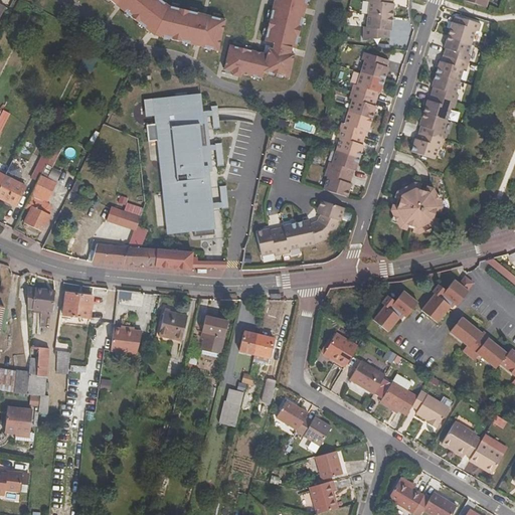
[(108,0),(115,5),(118,7),(120,9),(148,32),(161,16),(163,17),(158,37),(193,45),(199,47),(217,51),(225,20),(207,16),(204,15),(168,6),(168,7),(159,0),(108,0)]
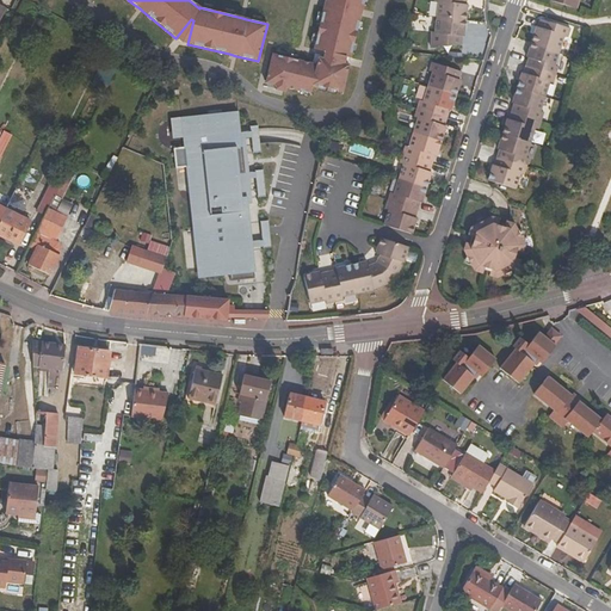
[(312,65),(272,55),(265,84),(276,86),(278,86),(278,84),(284,85),(284,87),(285,88),(310,94),(313,86),(343,93),(349,66),(351,59),(360,17),(362,10),(364,0),(325,0),(325,1),(323,7),(314,50),(320,51),(318,59),(316,68),(312,67),(312,65)]
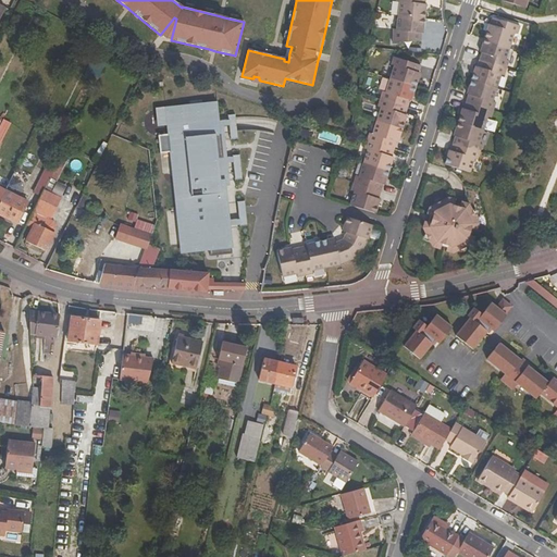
[(397,17),(423,21),(424,12),(419,12),(420,5),(423,5),(423,0),(395,0),(395,2),(399,3),(397,17)]
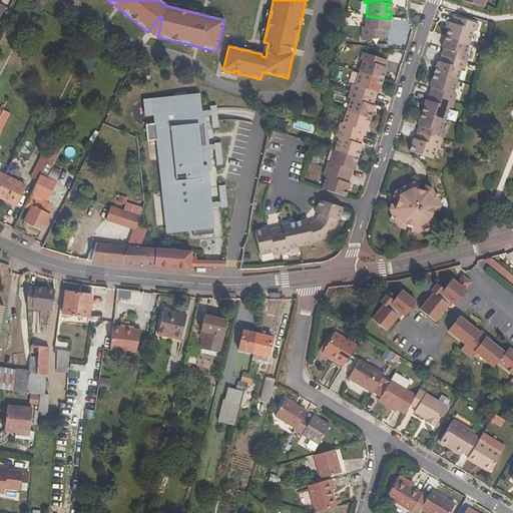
[(160,16),(147,32),(152,36),(157,37),(162,17),(160,16)]
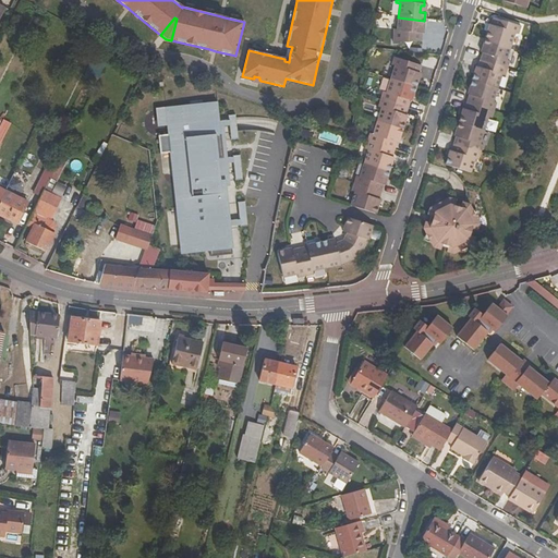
[(424,21),(398,17),(396,31),(392,31),(392,45),(421,43),(421,34),(417,34),(419,26),(423,27),(424,21)]
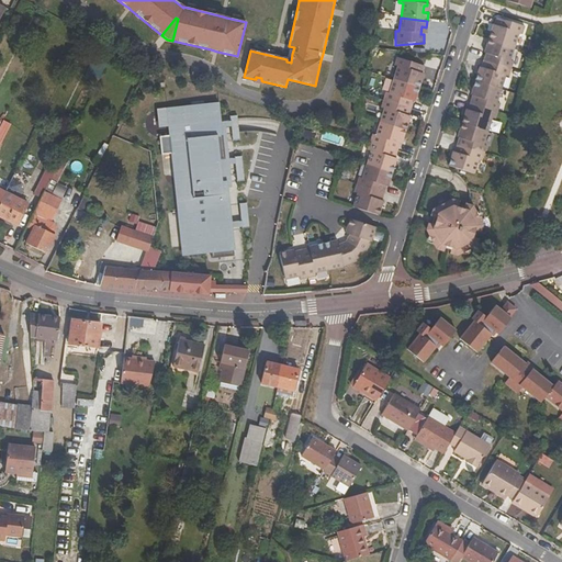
[(491,33),(489,40),(514,47),(518,34),(521,35),(524,27),(496,19),(494,25),(497,26),(495,34),(491,33)]
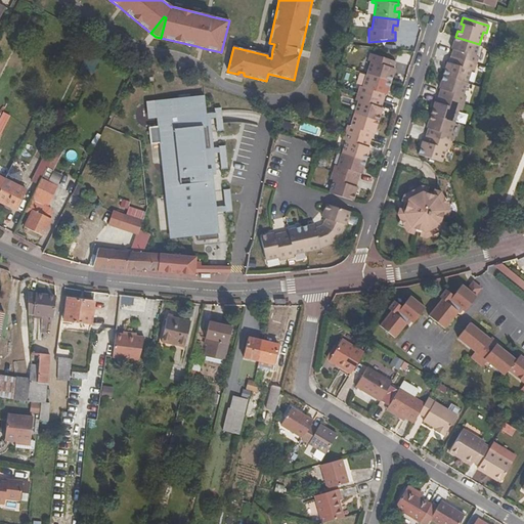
[(475,56),(479,44),(455,37),(453,43),(457,44),(455,51),(452,50),(450,56),(476,64),(478,58),(475,56)]
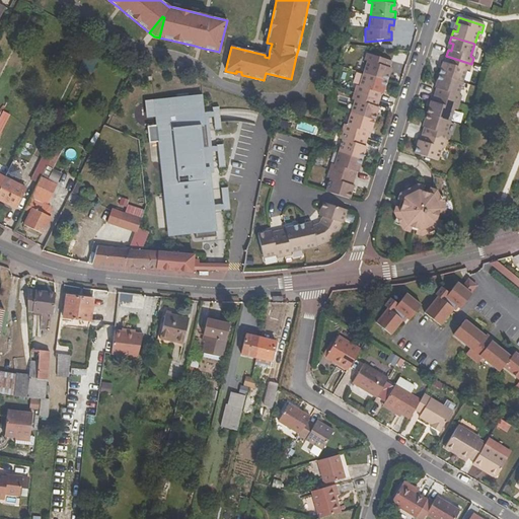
[(363,62),(366,63),(362,75),(385,82),(387,76),(383,74),(385,67),(389,69),(390,62),(365,55),(363,62)]
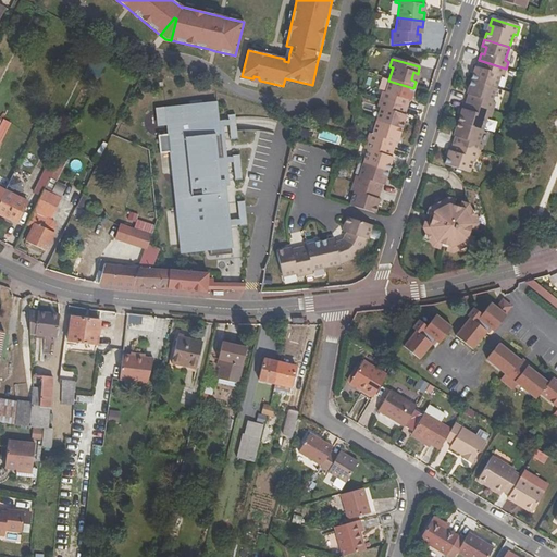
[(503,76),(506,69),(479,60),(477,67),(480,69),(477,75),(472,74),(471,81),(496,89),(500,76),(503,76)]
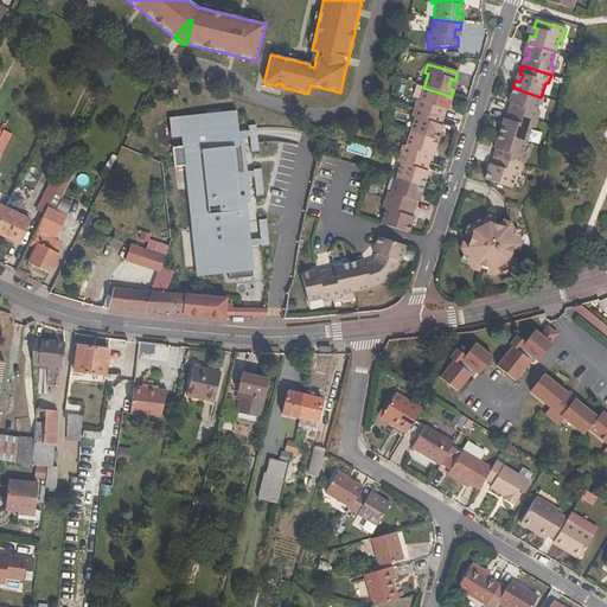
[(415,101),(413,109),(442,119),(445,110),(441,109),(443,102),(448,104),(451,96),(423,88),(419,102),(415,101)]
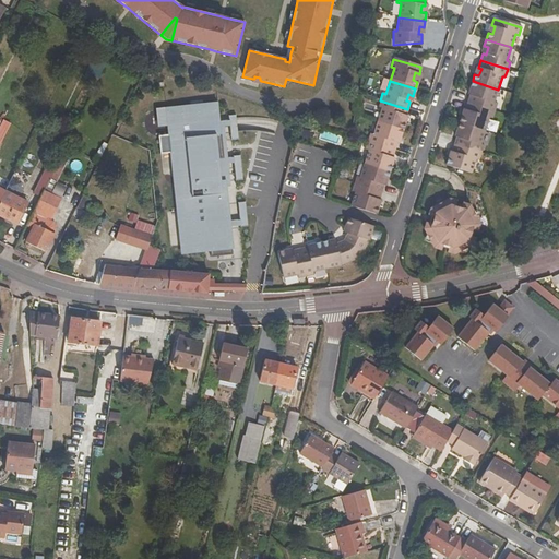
[(494,103),(498,90),(473,81),(471,87),(475,90),(473,96),(470,96),(467,103),(495,111),(497,104),(494,103)]
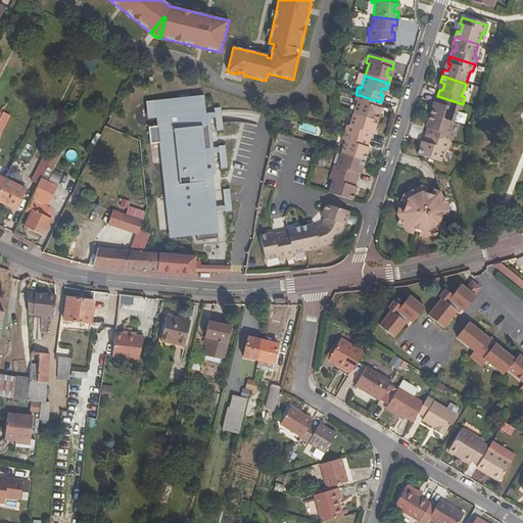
[(175,211),(177,236),(197,234),(197,240),(218,238),(216,212),(211,212),(211,207),(209,192),(214,192),(212,175),(211,170),(205,170),(203,148),(209,148),(207,126),(202,126),(201,113),(206,113),(205,96),(191,98),(190,94),(179,95),(179,99),(155,101),(157,117),(157,126),(149,127),(151,143),(160,142),(169,141),(173,194),(170,194),(171,211),(175,211)]
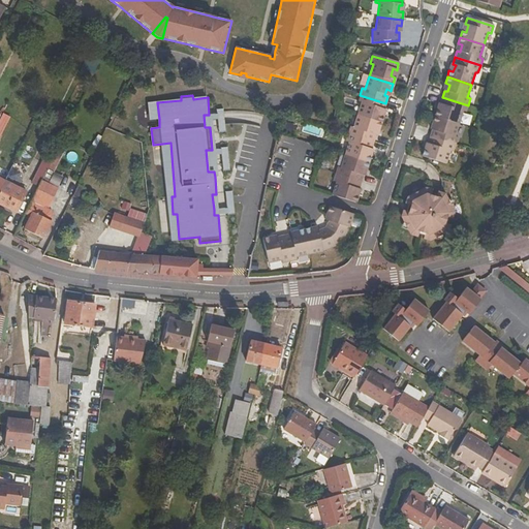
[(361,103),(356,116),(380,124),(382,117),(378,115),(380,109),(383,110),(385,103),(360,95),(358,102),(361,103)]
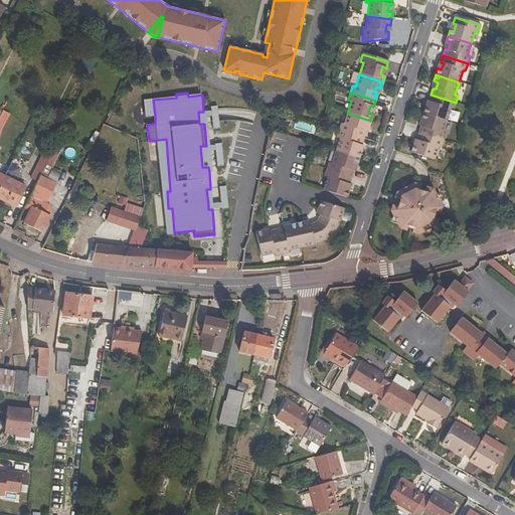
[(453,110),(456,103),(431,95),(428,101),(431,103),(428,108),(424,107),(422,114),(447,121),(451,109),(453,110)]
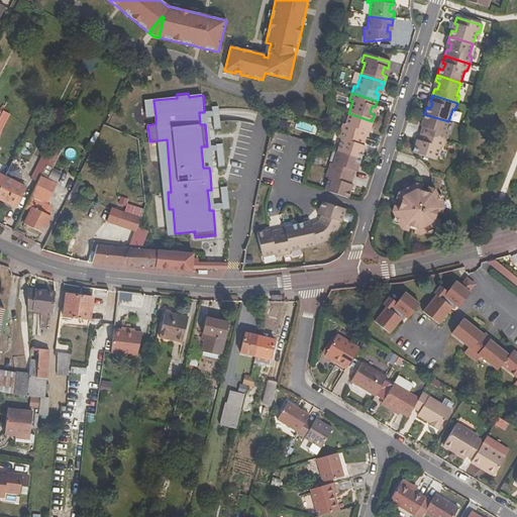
[(146,117),(156,116),(153,100),(145,101),(146,117)]
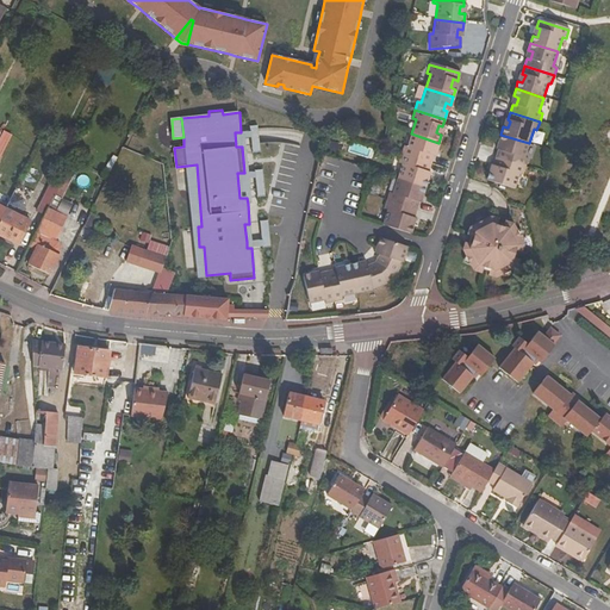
[(247,198),(248,204),(253,204),(250,178),(256,178),(259,197),(266,195),(263,169),(255,170),(255,172),(249,173),(247,137),(253,137),(254,153),(262,151),(260,136),(260,125),(250,125),(251,131),(241,132),(235,132),(236,147),(242,147),(244,173),(237,173),(240,198),(247,198)]
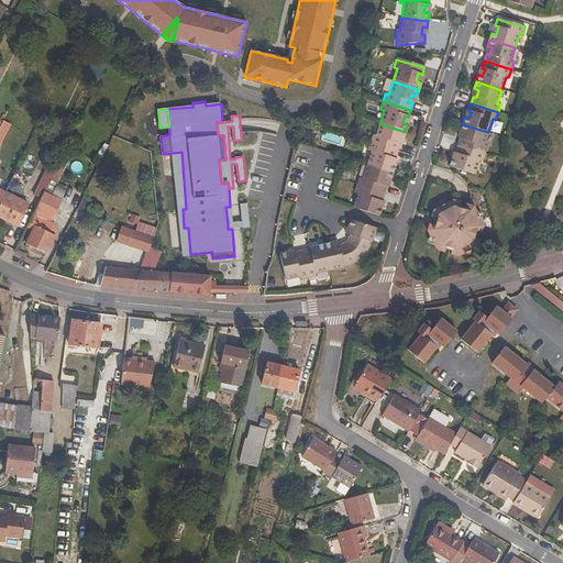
[(0,143),(10,124),(3,121),(1,124),(0,128),(0,143)]
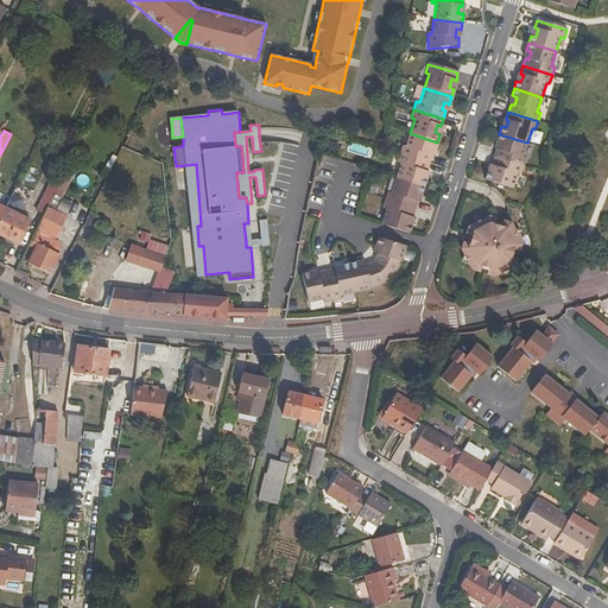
[(401,146),(399,156),(429,165),(431,156),(428,156),(430,147),(435,150),(437,143),(410,133),(405,147),(401,146)]
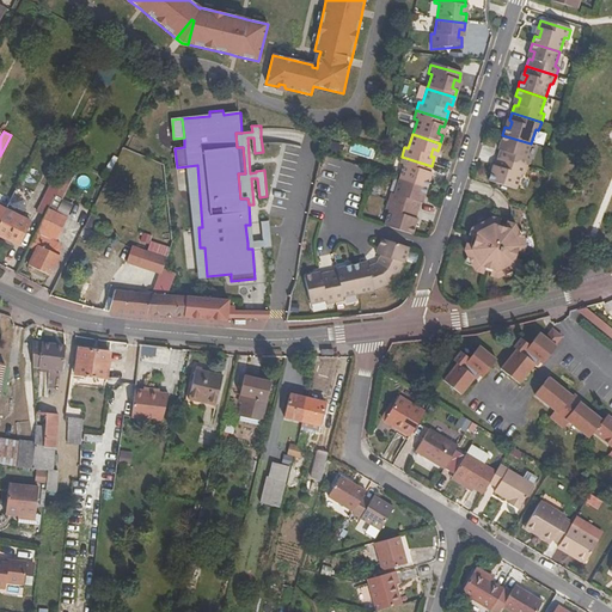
[(526,158),(531,144),(502,135),(500,142),(505,144),(502,152),(499,151),(496,159),(526,167),(528,159),(526,158)]
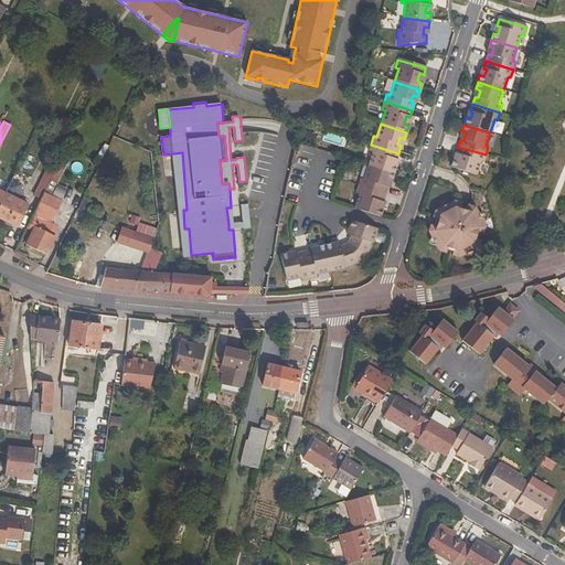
[(298,141),(311,145),(315,132),(302,129),(298,141)]
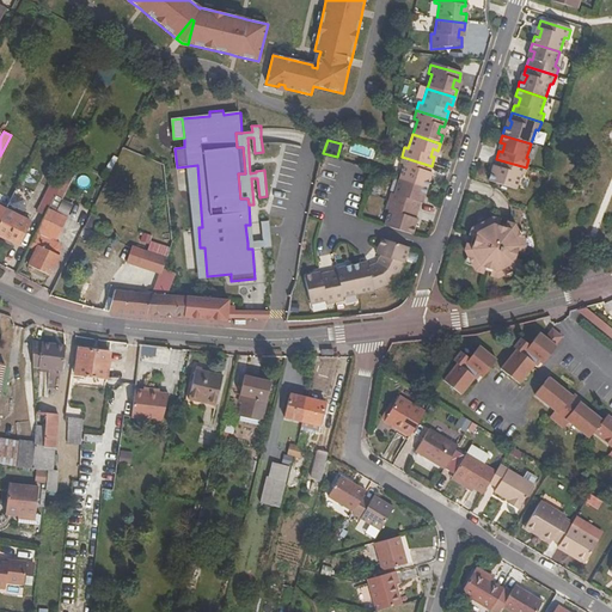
[(402,165),(397,181),(426,189),(428,182),(423,179),(426,172),(429,172),(432,166),(402,157),(399,164),(402,165)]
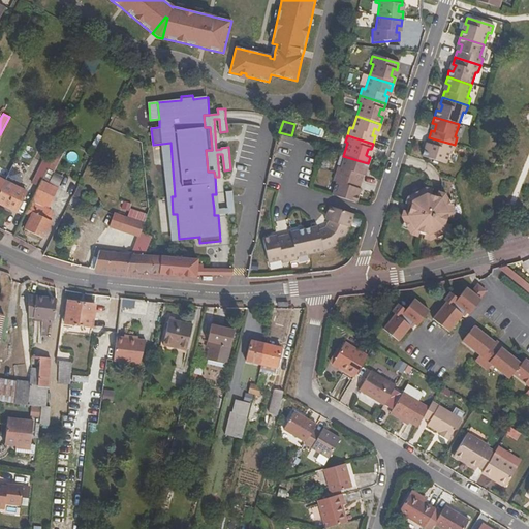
[(455,145),(429,137),(428,144),(430,145),(428,151),(424,150),(422,156),(445,164),(449,151),(453,152),(455,145)]
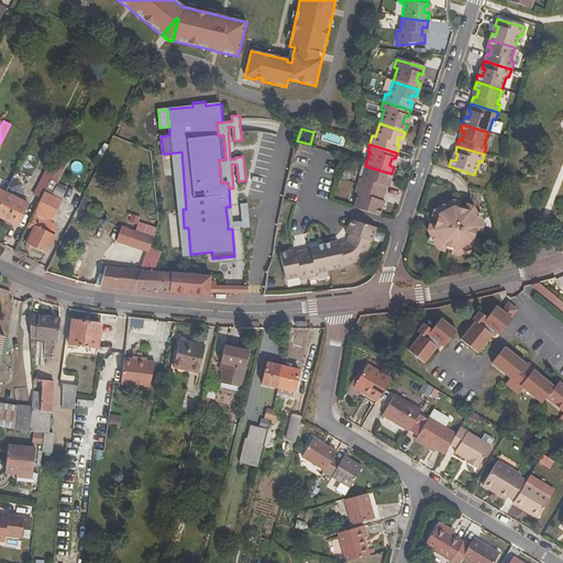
[(181,152),(173,153),(181,254),(190,254),(188,228),(184,228),(183,209),(186,209),(181,152)]
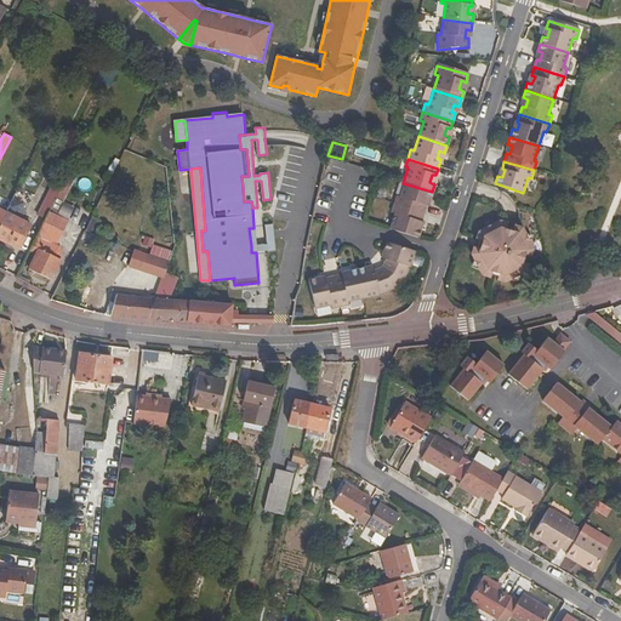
[(74,181),(67,177),(58,193),(56,199),(50,211),(58,216),(63,204),(74,181)]
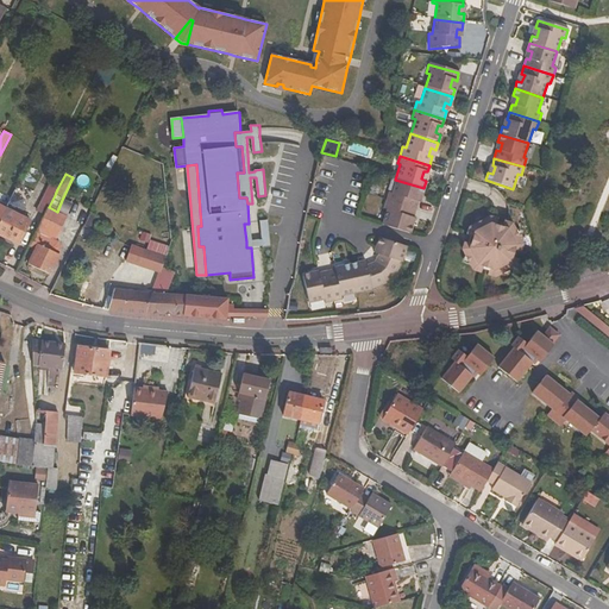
[(388,193),(385,201),(415,211),(418,203),(414,202),(416,194),(421,196),(424,188),(395,180),(391,194),(388,193)]
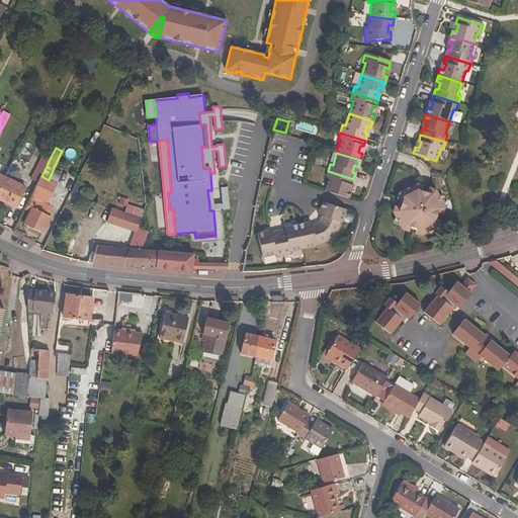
[(38,163),(47,166),(49,161),(41,158),(38,163)]
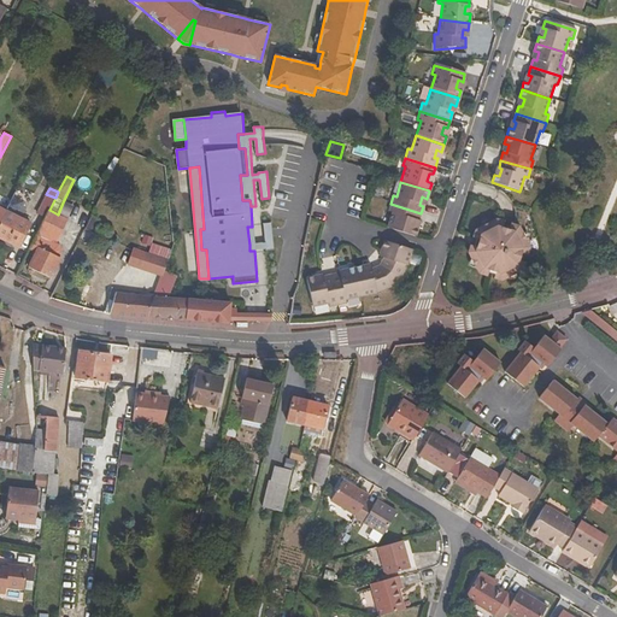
[(46,218),(50,210),(56,198),(46,194),(37,213),(46,218)]
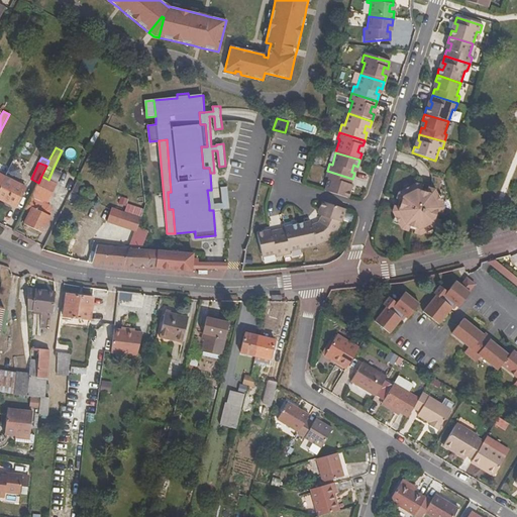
[(347,184),(350,185),(352,179),(327,171),(324,178),(327,179),(323,191),(347,199),(349,193),(345,191),(347,184)]
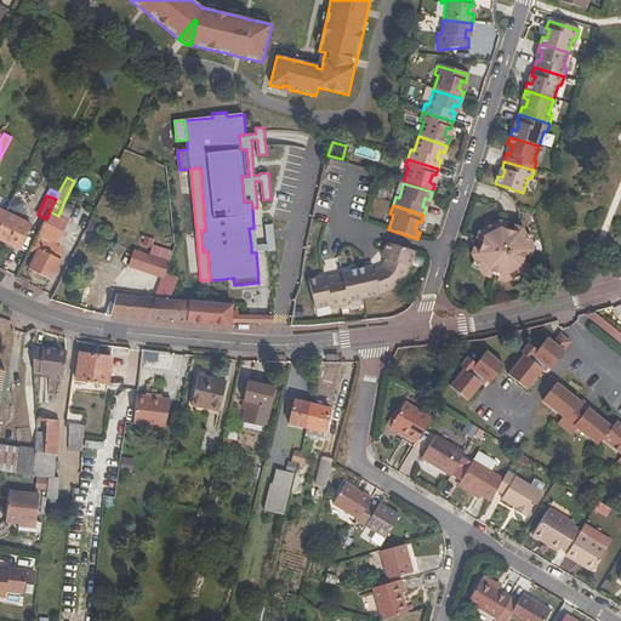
[(41,248),(52,252),(68,221),(58,216),(50,211),(46,220),(33,246),(40,250),(41,248)]
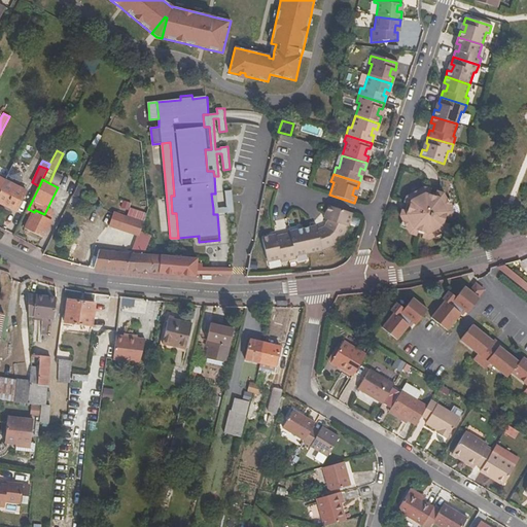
[(5,181),(0,190),(0,203),(16,211),(20,205),(23,200),(26,190),(5,181)]
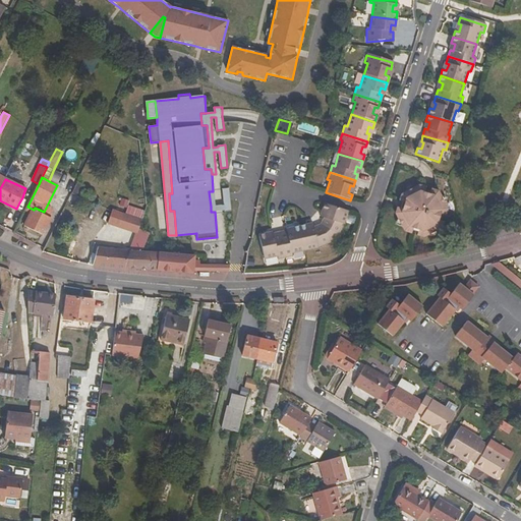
[(77,185),(72,195),(78,198),(83,188),(77,185)]
